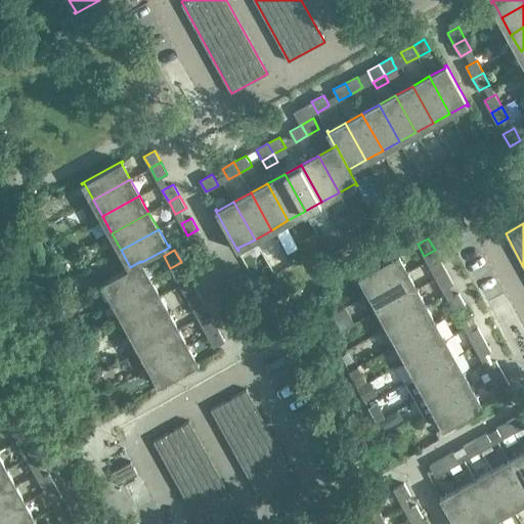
[(369,293),(407,272),(398,256),(400,255),(399,253),(358,276),(359,277),(361,276),(369,293)]
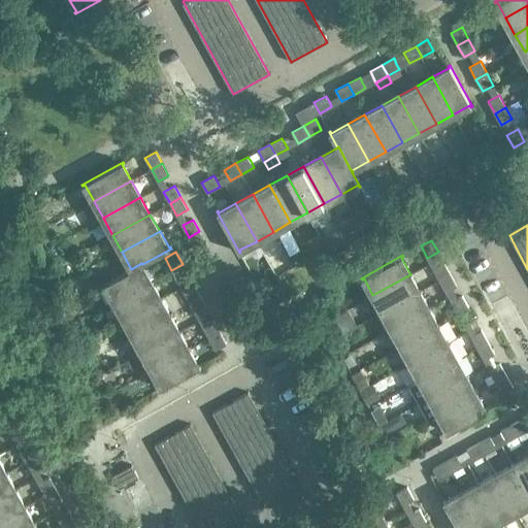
[(451,274),(443,262),(433,268),(439,279),(451,274)]
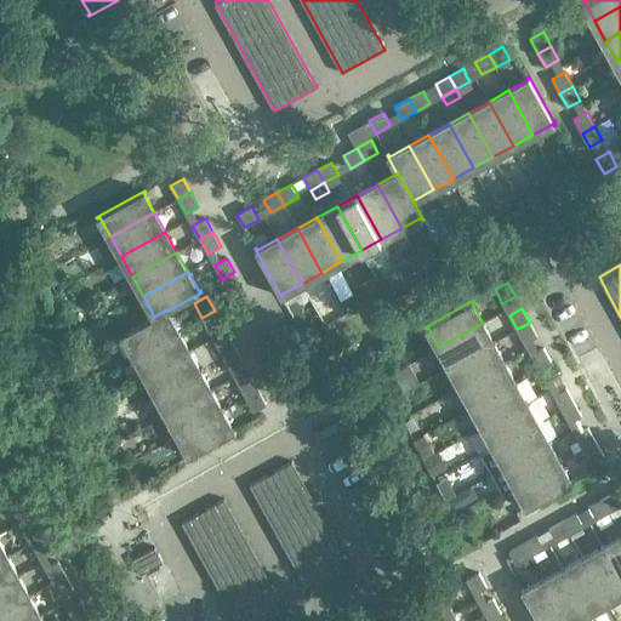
[(178,330),(167,311),(166,309),(154,317),(152,317),(153,318),(120,335),(121,336),(124,335),(135,354),(178,330)]
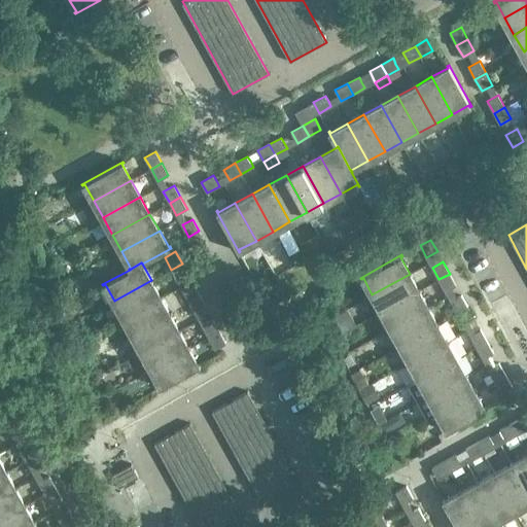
[(188,275),(182,264),(171,270),(178,281),(188,275)]
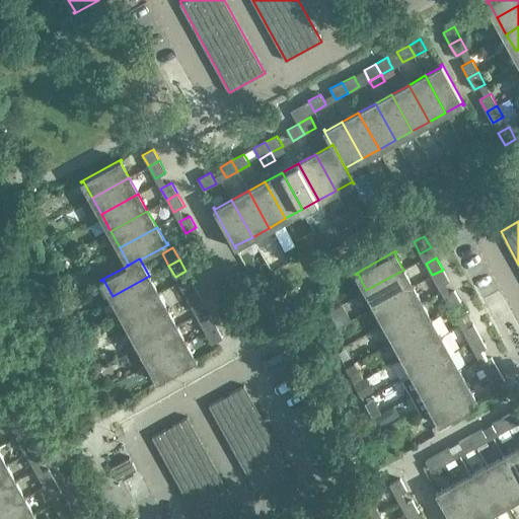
[(375,306),(413,286),(403,270),(366,290),(375,306)]
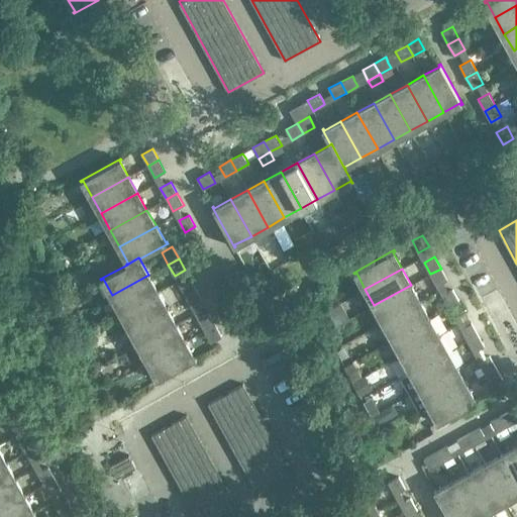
[(447,280),(441,269),(430,274),(436,286),(447,280)]
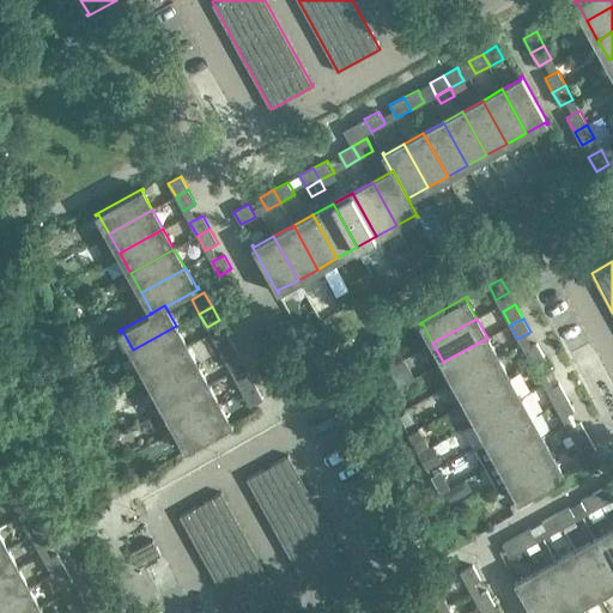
[(144,370),(187,346),(176,326),(133,350),(144,370)]
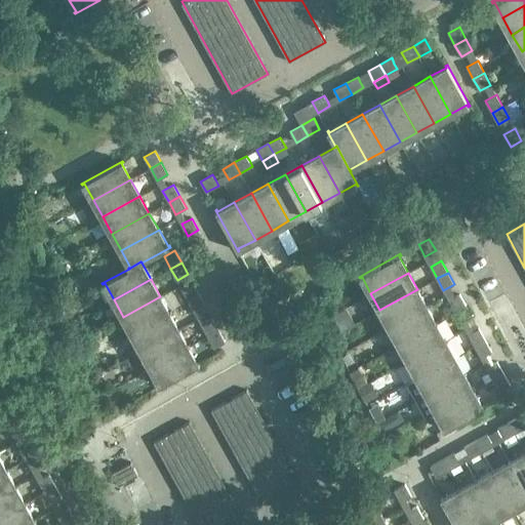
[(200,296),(194,284),(183,290),(189,303),(200,296)]
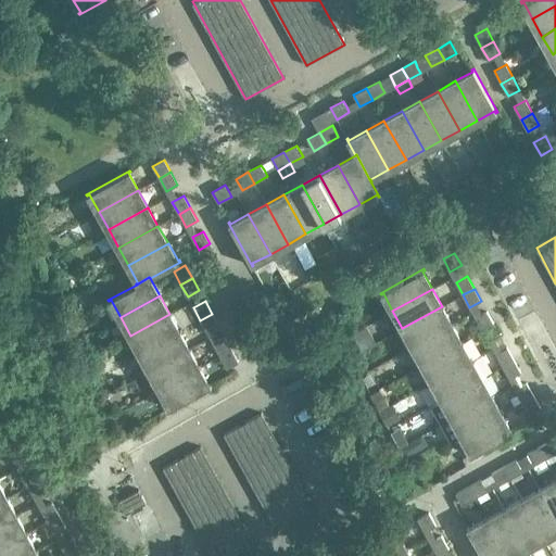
[(413,346),(452,325),(442,306),(402,328),(413,346)]
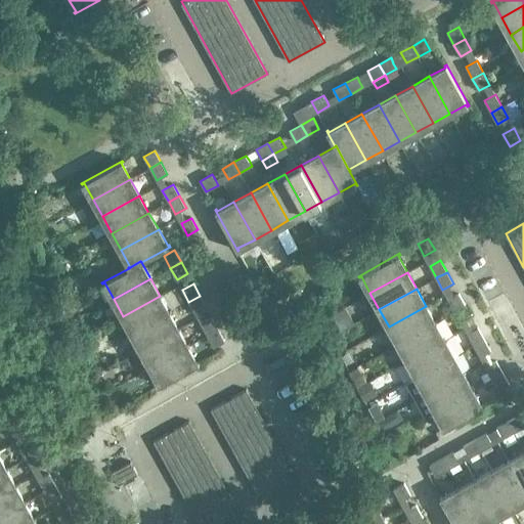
[(466,305),(459,294),(448,300),(454,311),(466,305)]
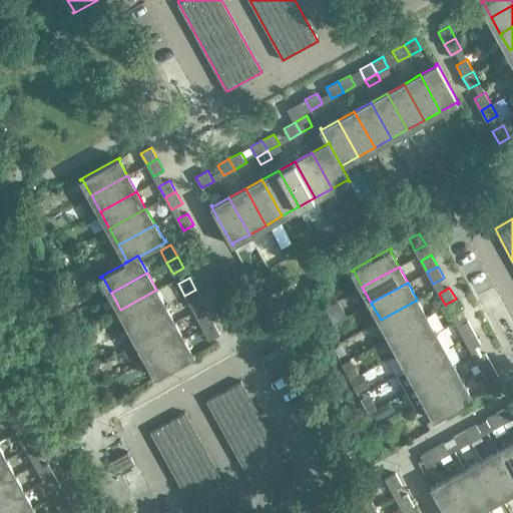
[(129,326),(165,306),(156,290),(120,310),(129,326)]
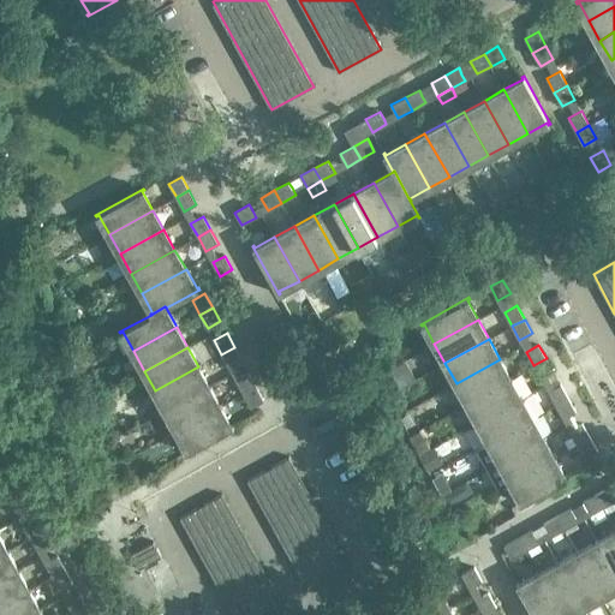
[(242,360),(234,347),(221,354),(230,368),(242,360)]
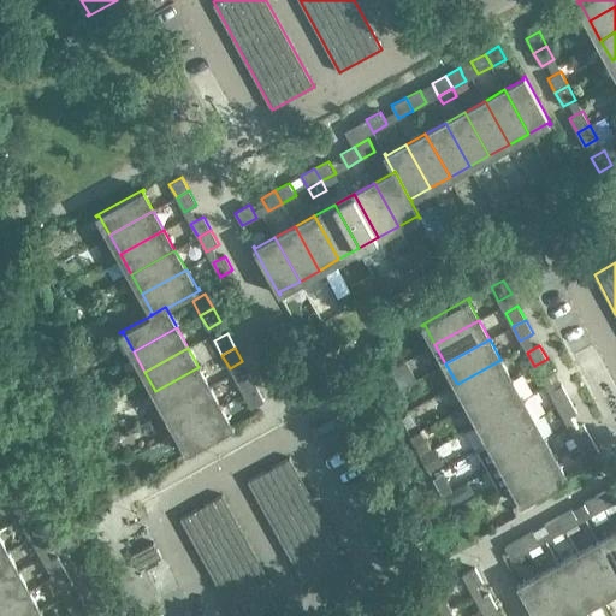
[(555,373),(548,359),(534,366),(543,380),(555,373)]
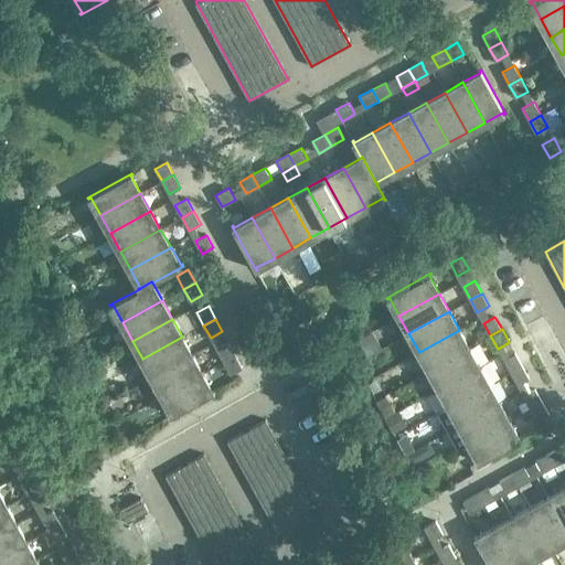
[(429,370),(469,348),(459,330),(419,352),(429,370)]
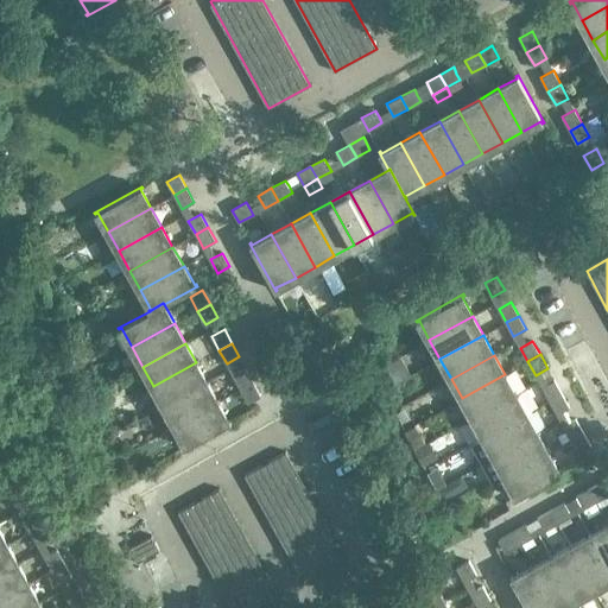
[(164,406),(207,382),(196,362),(153,386),(164,406)]
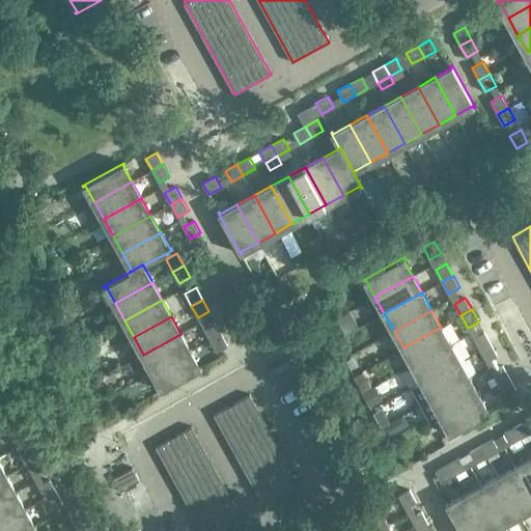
[(221,334),(215,322),(203,328),(211,339),(221,334)]
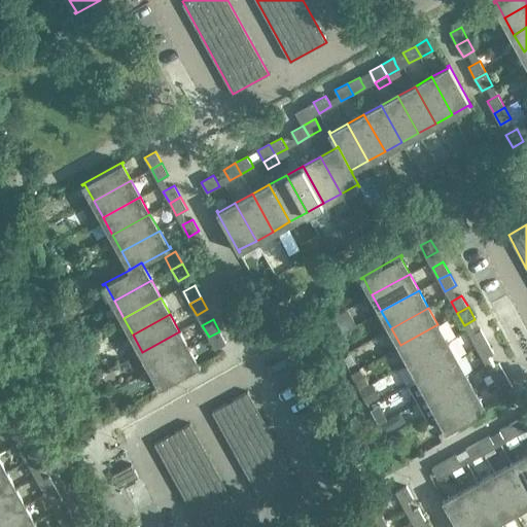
[(410,362),(447,341),(437,324),(400,345),(410,362)]
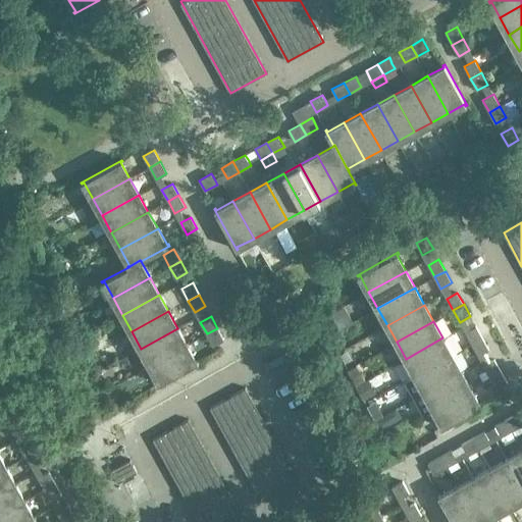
[(482,337),(476,326),(465,332),(472,344),(482,337)]
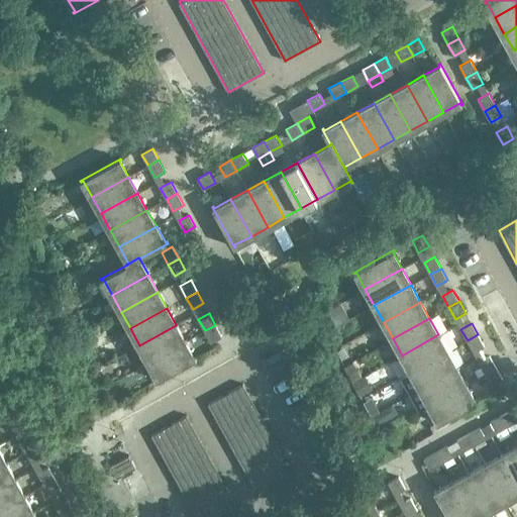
[(148,362),(185,341),(176,325),(139,345),(148,362)]
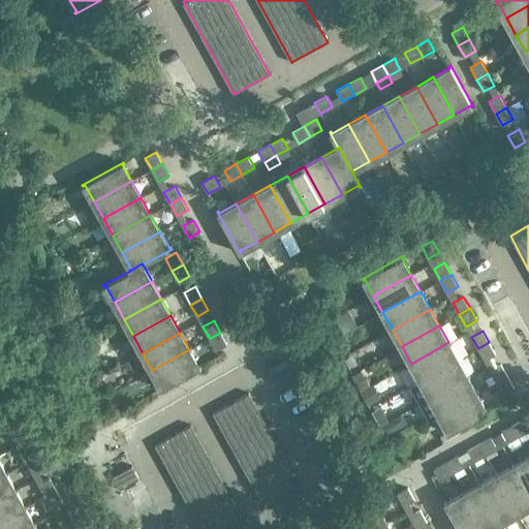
[(226,344),(221,335),(220,333),(210,338),(216,350),(226,344)]
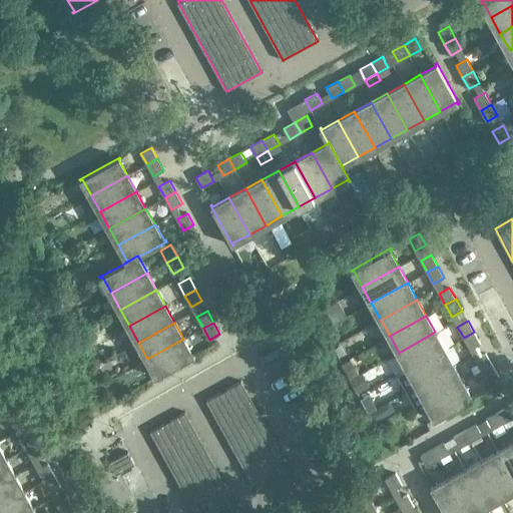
[(408,369),(444,349),(435,332),(399,353),(408,369)]
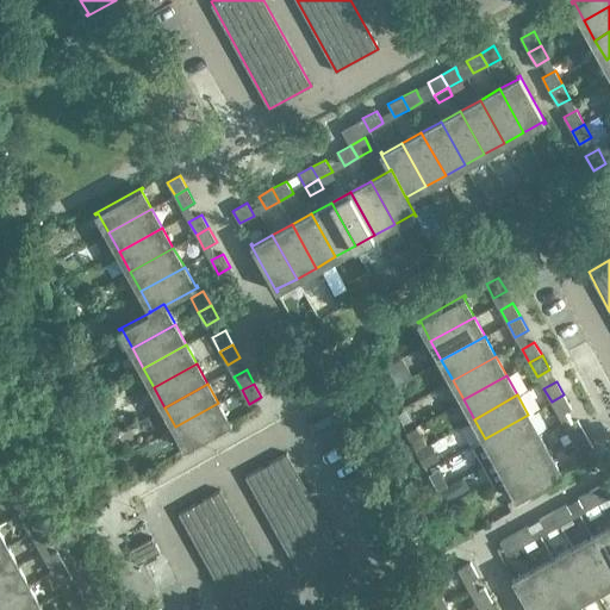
[(571,409),(564,394),(552,402),(559,416),(571,409)]
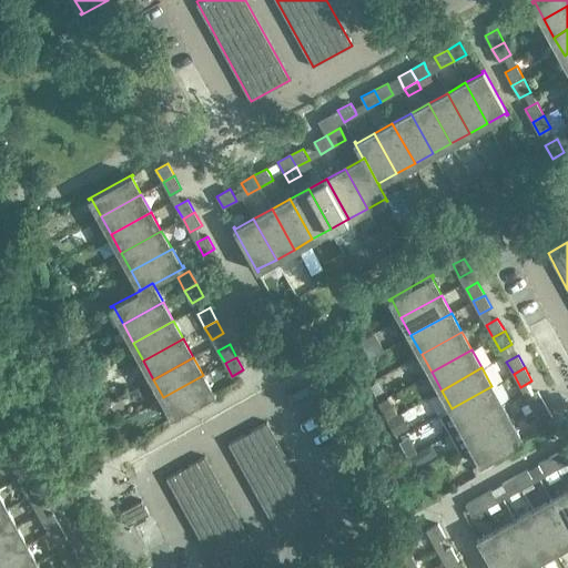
[(172,418),(216,393),(215,392),(213,393),(203,375),(163,397),(173,415),(171,416),(172,418)]
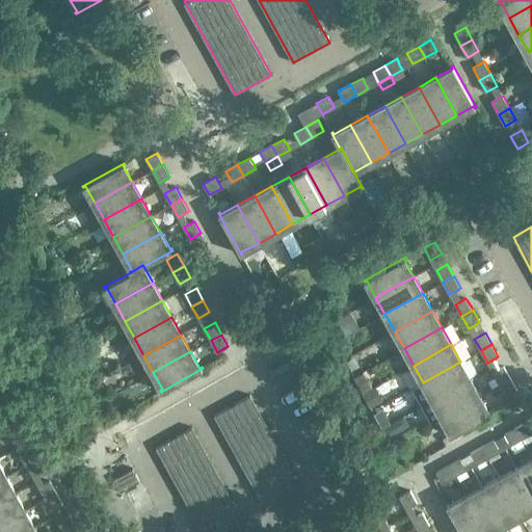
[(432,399),(470,378),(460,362),(423,382),(432,399)]
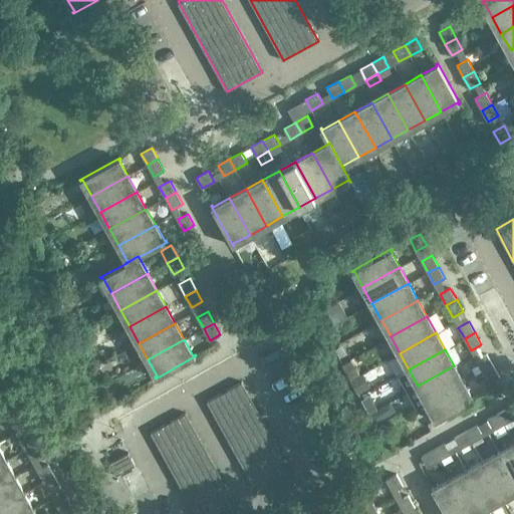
[(493,365),(487,354),(476,360),(483,371),(493,365)]
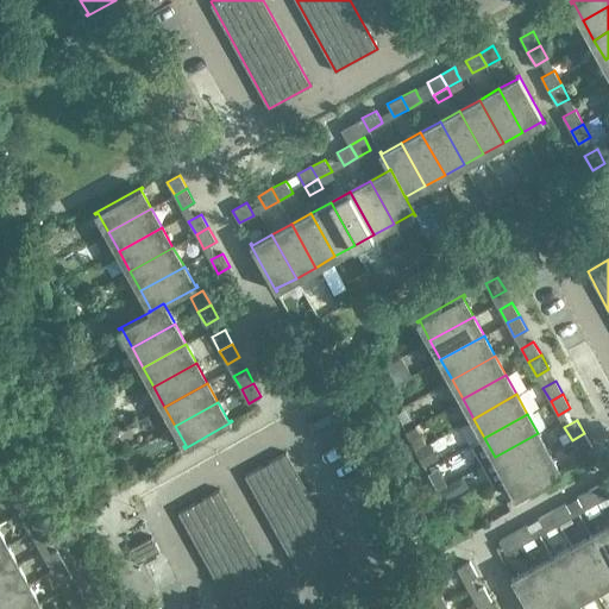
[(506,477),(550,453),(538,433),(495,457),(506,477)]
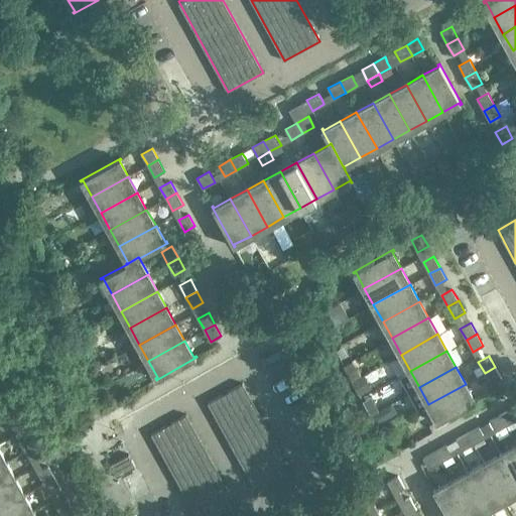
[(502,379),(495,367),(485,373),(491,385),(502,379)]
